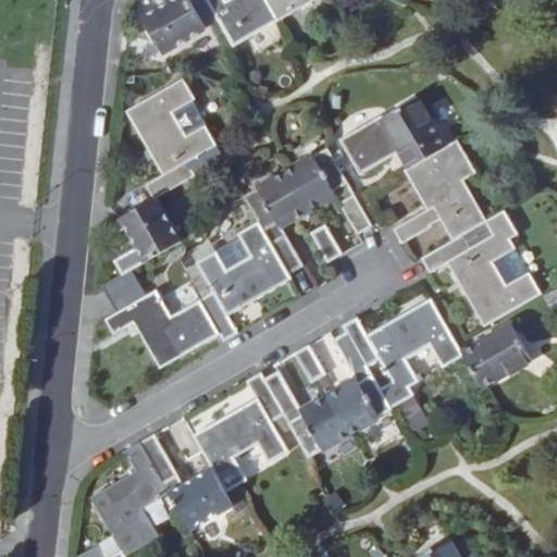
[(209,2),(207,0),(171,0),(173,2),(145,19),(165,54),(208,29),(197,10),(209,2)]
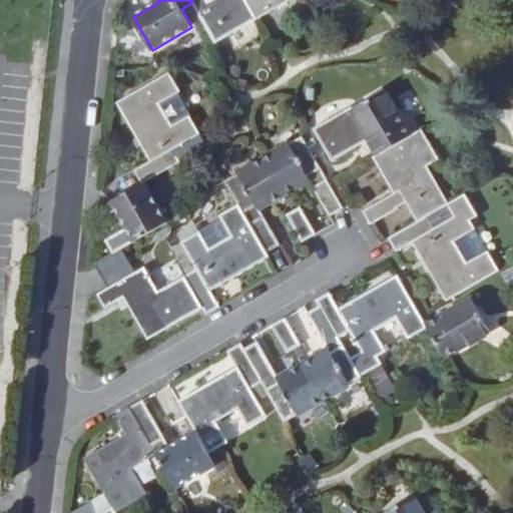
[(255,22),(243,0),(209,0),(190,0),(192,2),(216,44),(255,22)]
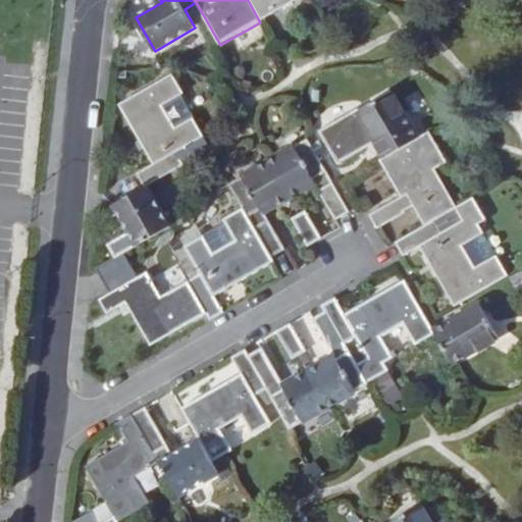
[(248,0),(260,22),(298,0),(248,0)]
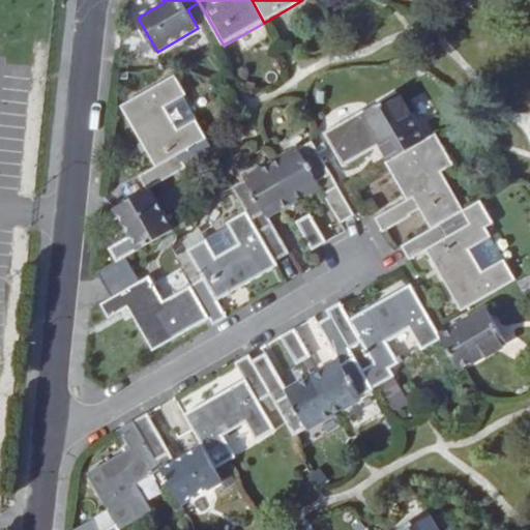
[(188,95),(176,76),(122,107),(156,167),(139,177),(147,190),(150,188),(151,190),(189,169),(180,156),(208,140),(197,120),(179,130),(167,109),(188,95)]
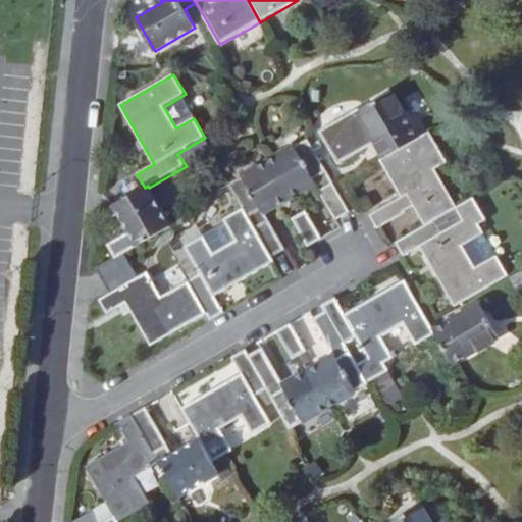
[(386,157),(419,139),(393,93),(361,111),(360,109),(320,132),(338,163),(377,142),(386,157)]
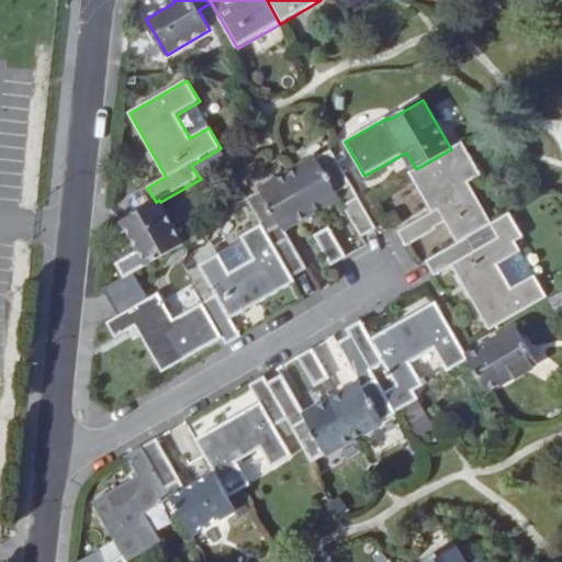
[(451,149),(416,169),(409,172),(433,213),(398,233),(406,246),(448,223),(459,242),(494,223),(470,181),(482,175),(463,142),(451,149)]
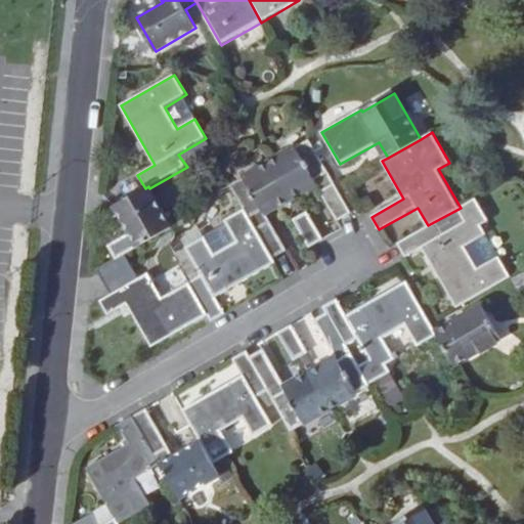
[(269,162),(292,201),(316,185),(338,222),(352,213),(309,139),(269,162)]
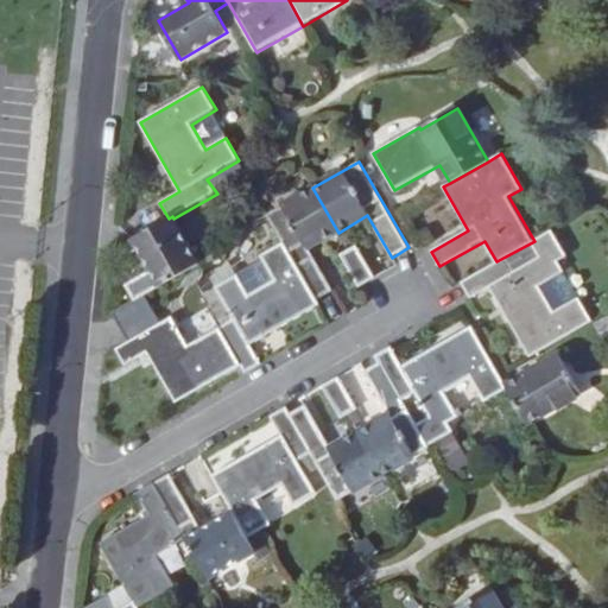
[(339,233),(312,188),(267,215),(283,241),(317,301),(334,291),(310,249),(339,233)]
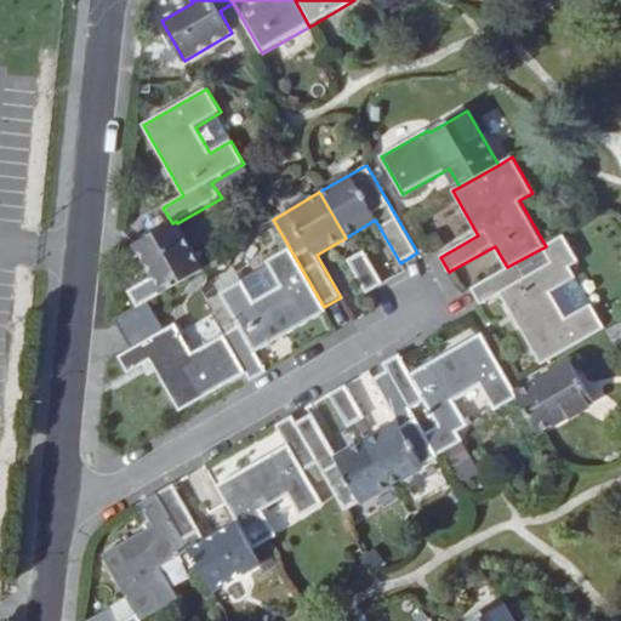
[(137,305),(149,302),(204,271),(177,223),(176,221),(172,223),(137,244),(155,275),(129,291),(137,305)]
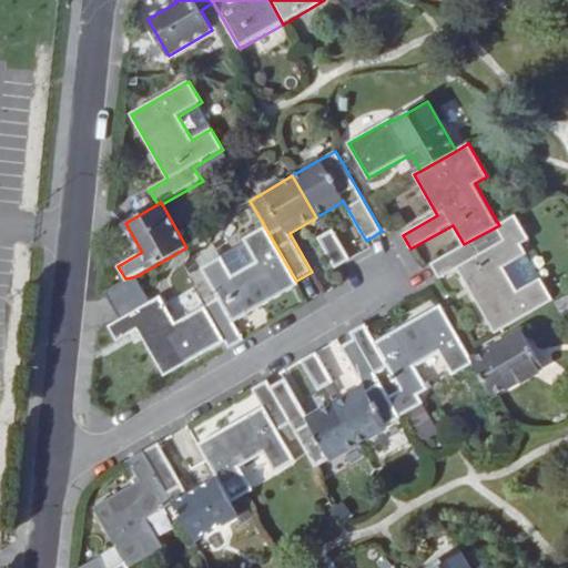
[(499,225),(464,244),(430,264),(440,280),(458,270),(497,333),(555,301),(541,277),(518,290),(505,267),(528,254),(523,244),(530,240),(516,215),(499,225)]
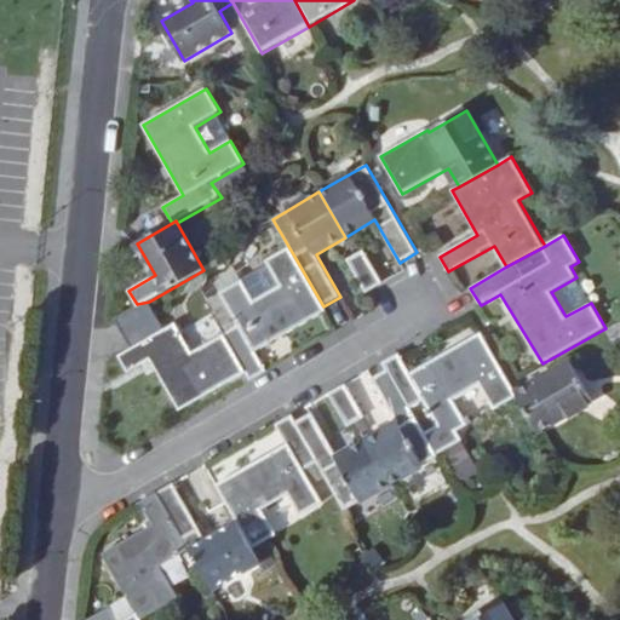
[(323,306),(288,246),(267,260),(268,264),(281,286),(256,300),(242,280),(219,293),(239,326),(257,354),(327,311),(323,306)]
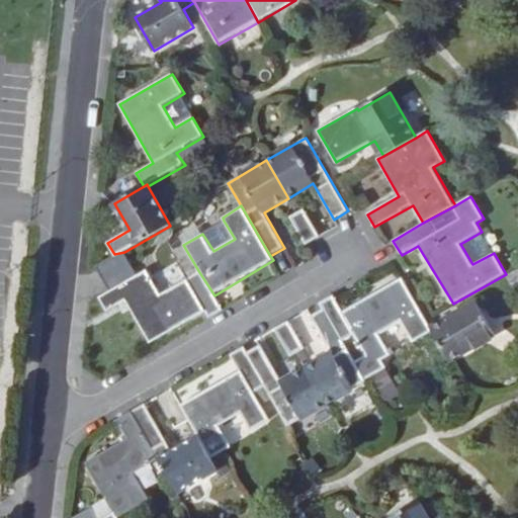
[(306,207),(296,212),(291,217),(307,244),(322,236),(306,207)]
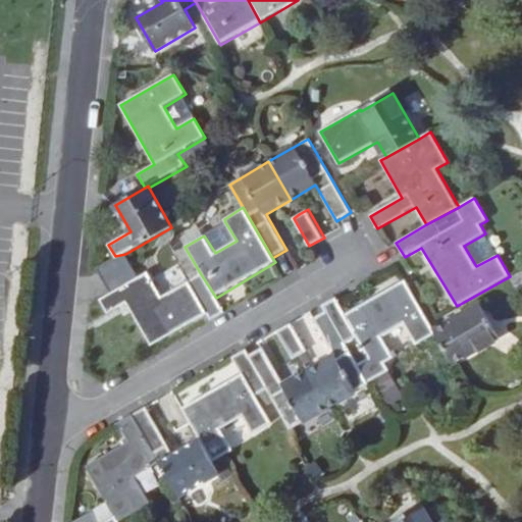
[(237,241),(225,222),(208,232),(207,229),(203,232),(204,236),(215,253),(237,241)]
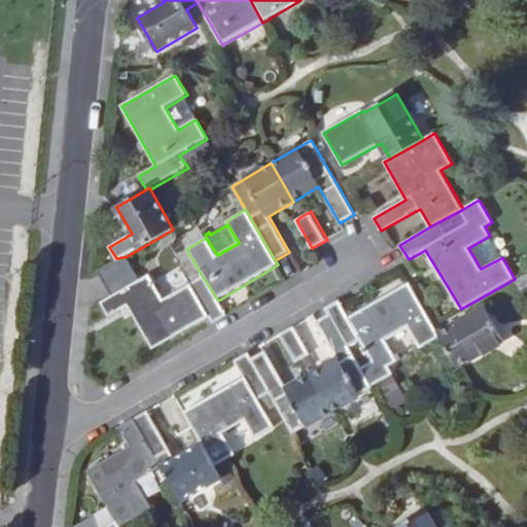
[(127,256),(116,258),(97,271),(111,296),(141,279),(127,256)]
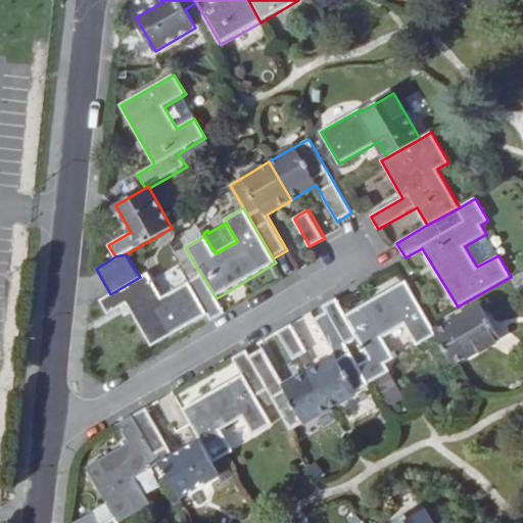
[(140,277),(110,294),(100,300),(109,316),(128,305),(152,347),(208,316),(211,320),(225,313),(217,298),(201,275),(163,296),(149,272),(140,277)]
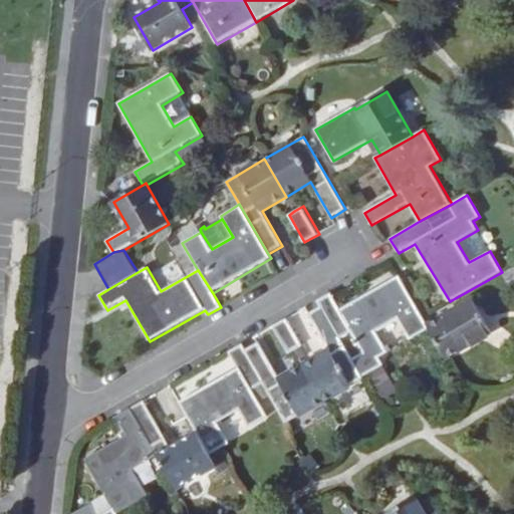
[(513,267),(503,274),(510,287),(513,284),(513,267)]
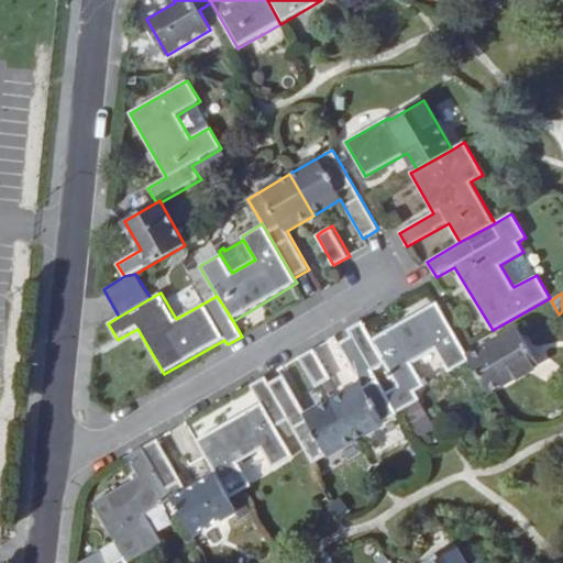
[(374,339),(415,392),(426,385),(414,364),(437,351),(450,373),(472,361),(470,357),(438,302),(374,339)]
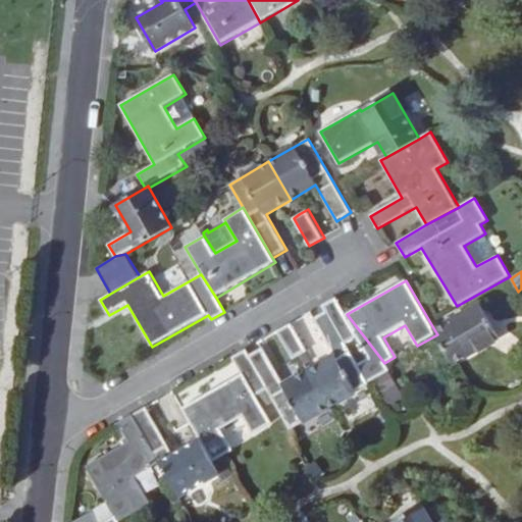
[(384,363),(347,314),(340,302),(336,298),(321,306),(325,312),(313,319),(334,356),(309,370),(333,406),(368,385),(368,384),(389,372),(384,363)]
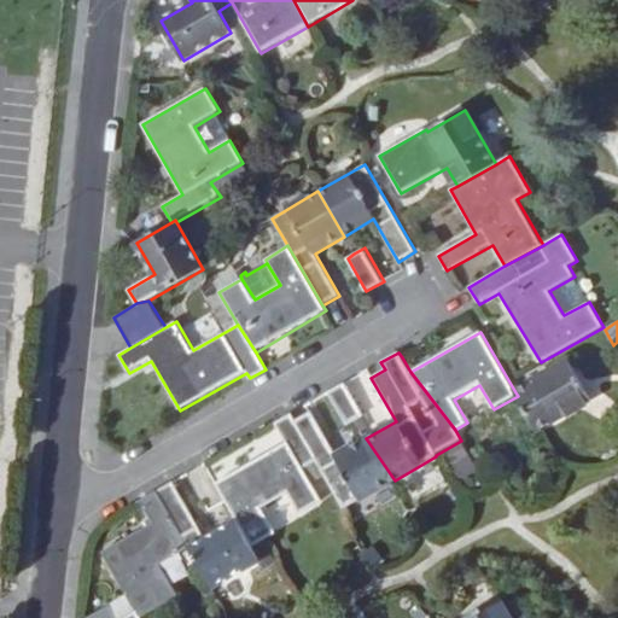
[(537,429),(592,400),(569,361),(516,392),(518,396),(537,429)]
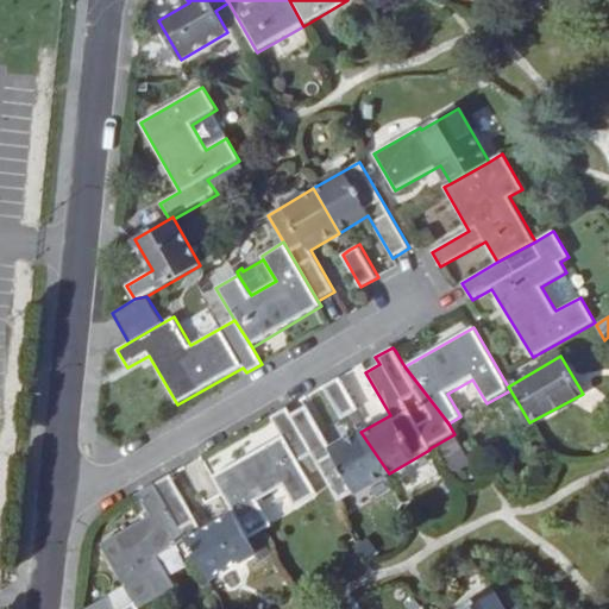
[(343,421),(351,416),(360,410),(340,377),(324,387),(343,421)]
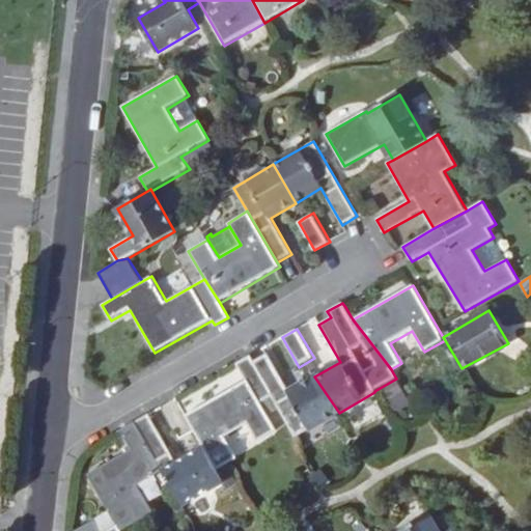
[(274,399),(254,362),(250,355),(236,364),(246,380),(186,415),(204,448),(218,470),(239,458),(226,437),(248,425),(257,442),(277,430),(263,406),(274,399)]
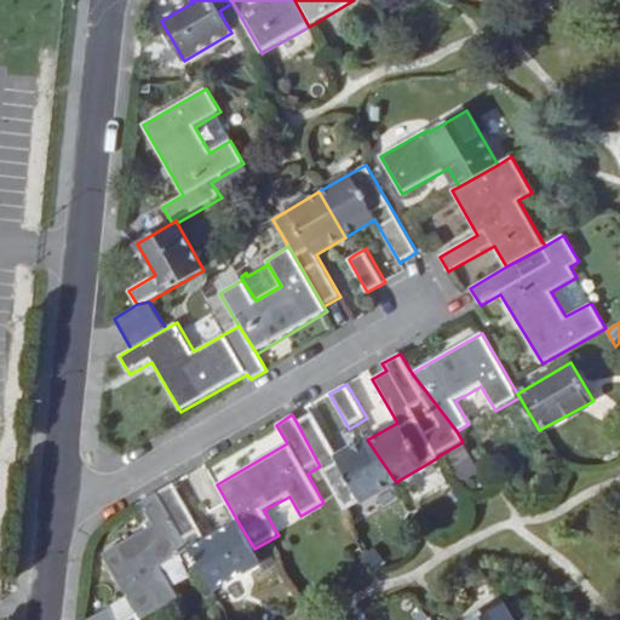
[(396,482),(367,440),(337,458),(313,414),(297,423),(320,466),(346,512),(396,482)]
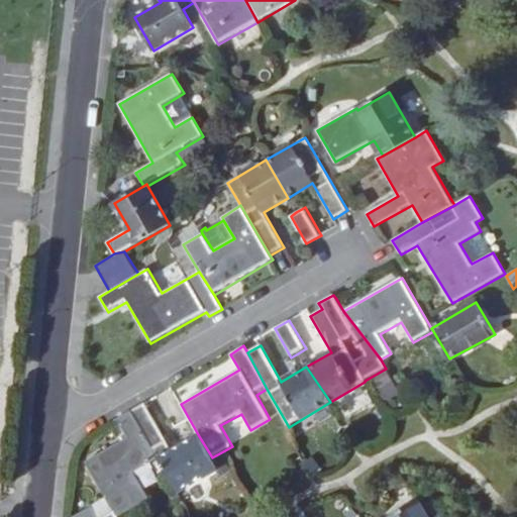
[(398,394),(385,371),(371,379),(384,402),(398,394)]
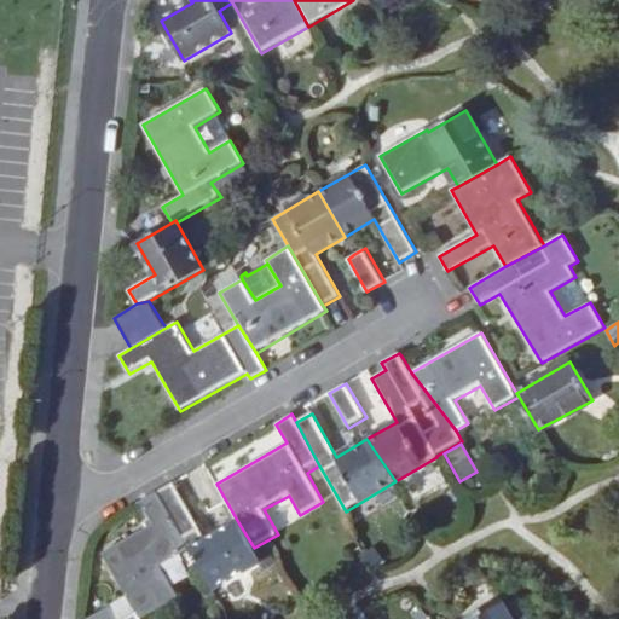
[(254,548),(238,522),(206,541),(173,482),(154,493),(190,549),(214,590),(261,562),(254,548)]
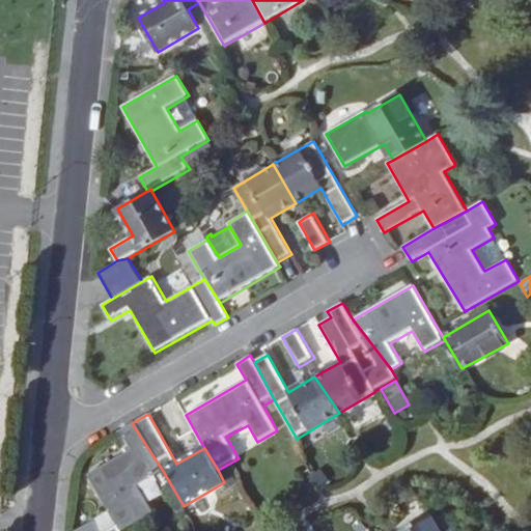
[(163,471),(132,423),(119,430),(131,450),(88,474),(109,511),(121,530),(122,530),(155,512),(139,485),(163,471)]
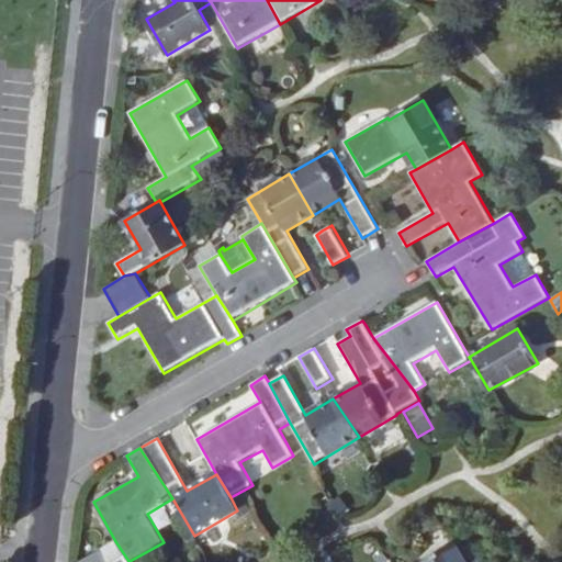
[(128,561),(115,541),(98,551),(77,561),(128,561)]
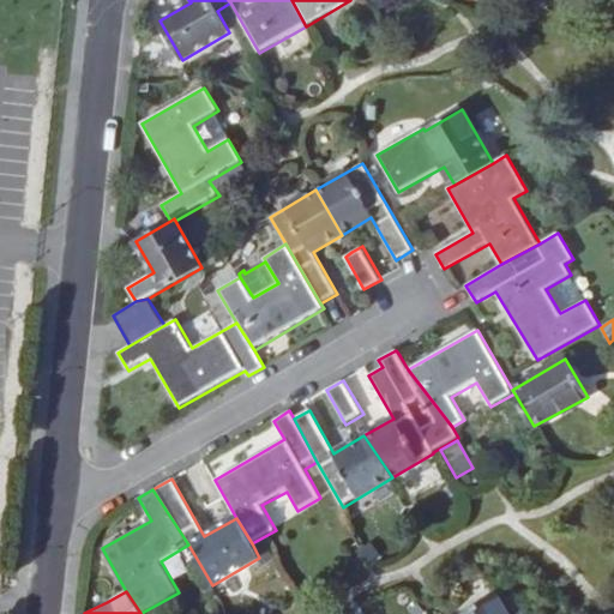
[(506,613),(498,597),(467,613),(506,613)]
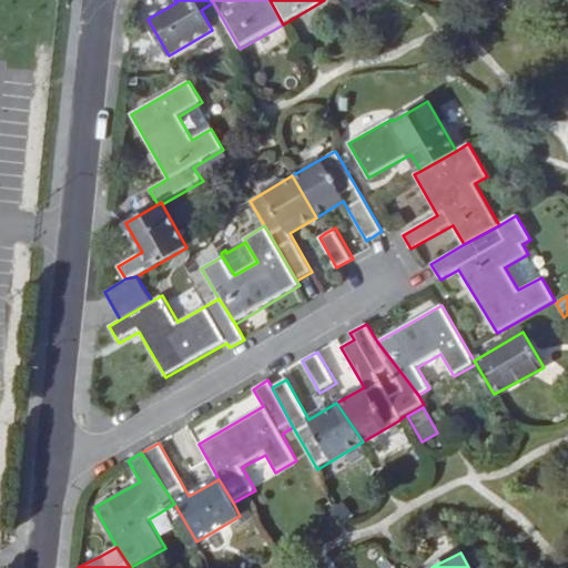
All buildings are outlined.
